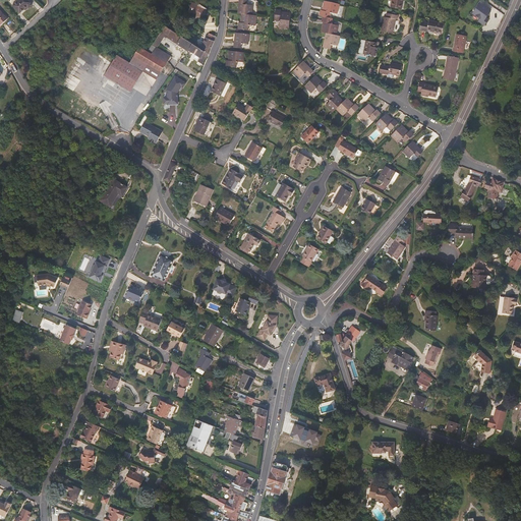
[(27,9),(29,8),(33,5),(31,3),(32,3),(29,0),(18,0),(19,0),(13,5),(20,13),(24,9),(25,10),(27,9)]
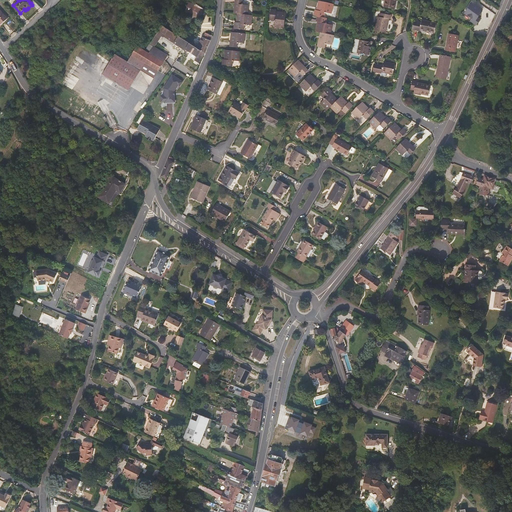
[(241,0),(235,0),(234,13),(237,14),(248,15),(249,6),(242,5),(243,0),(241,0)]
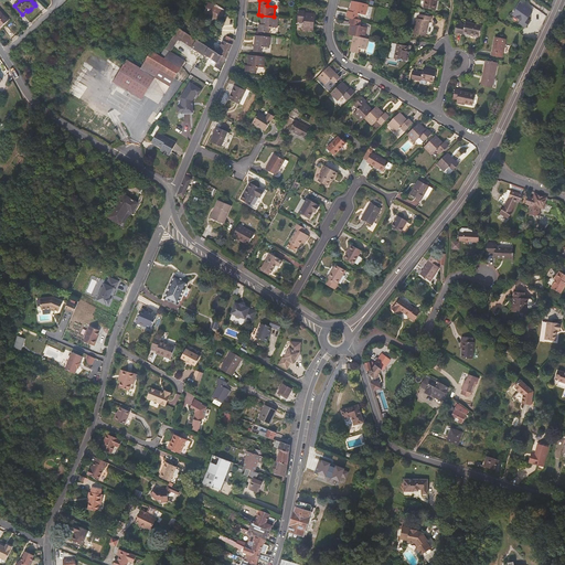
[(436,10),(437,0),(424,0),(423,8),(429,9),(436,10)]
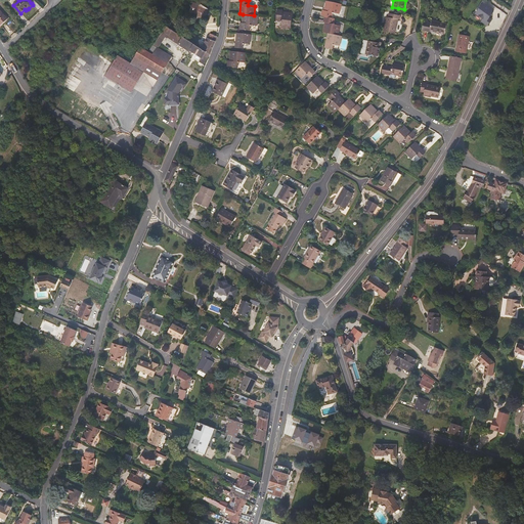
[(339,13),(341,4),(326,1),(324,11),(322,11),(321,15),(325,16),(332,17),(333,13),(334,13),(334,12),(339,13)]
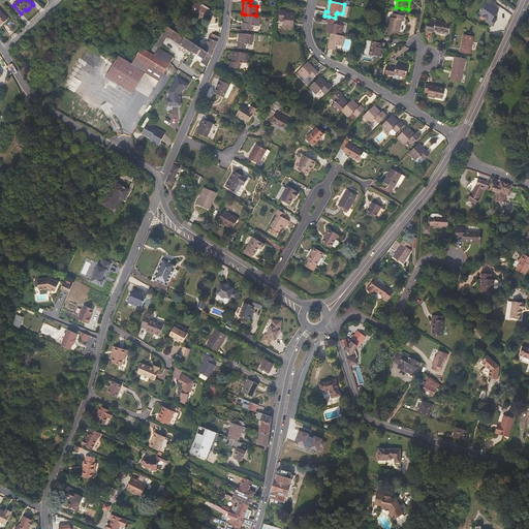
[(210,10),(200,7),(201,4),(195,2),(191,11),(196,13),(196,14),(207,19),(210,10)]
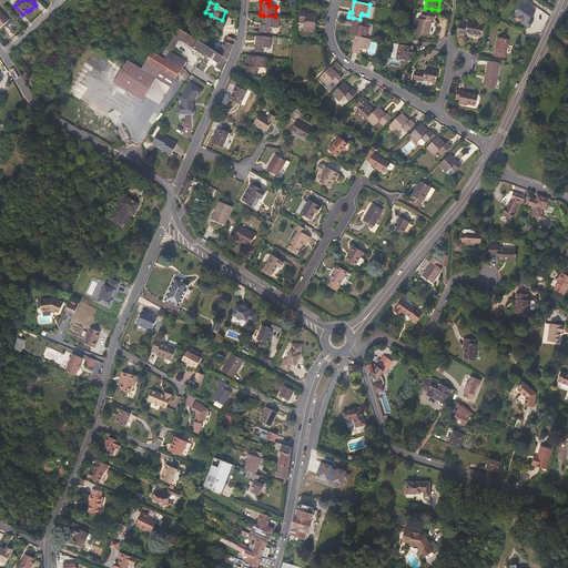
[(528,6),(527,7),(523,4),(516,14),(524,20),(521,23),(528,28),(529,24),(531,21),(529,20),(536,11),(528,6)]
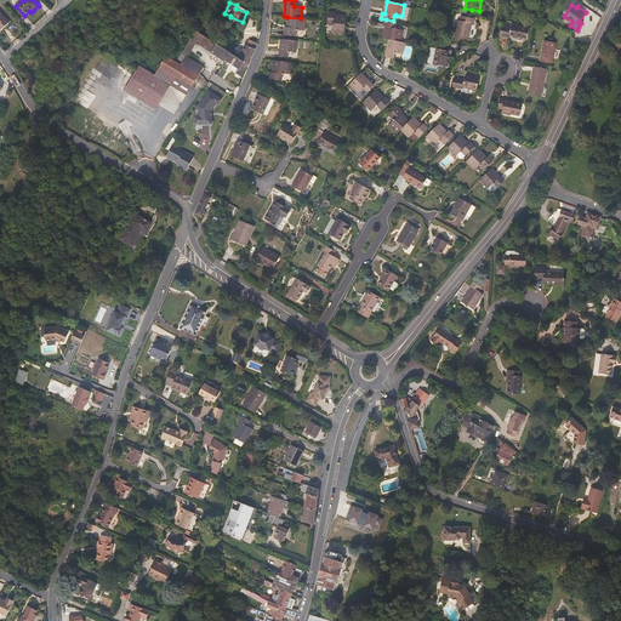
[(347,16),(334,15),(334,12),(329,12),(328,23),(332,24),(334,26),(334,32),(345,33),(347,16)]
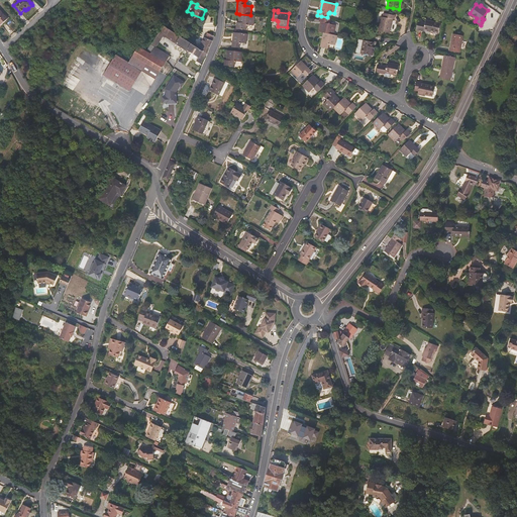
[(391,26),(393,19),(394,19),(395,15),(384,13),(383,17),(381,16),(378,30),(390,33),(391,26)]
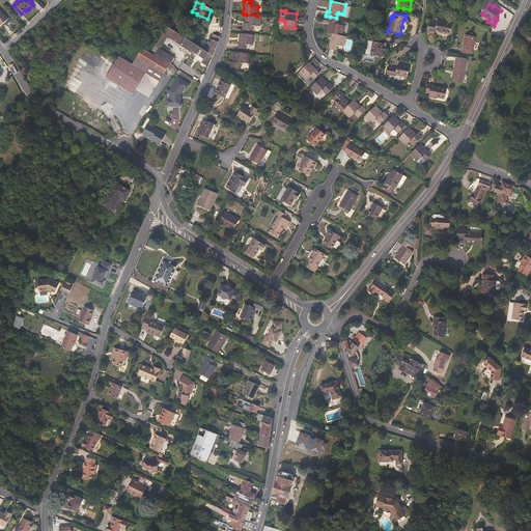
[(246,15),(245,25),(244,25),(243,30),(253,31),(253,26),(254,26),(254,25),(260,26),(261,16),(257,16),(246,15)]
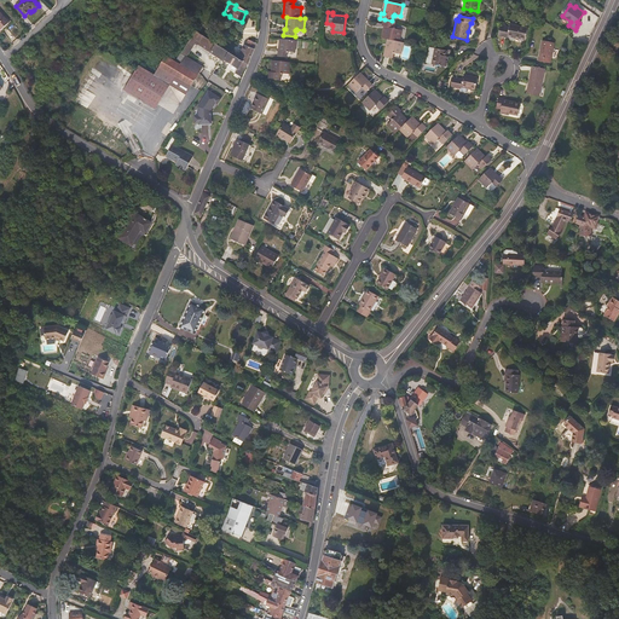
[(388,39),(399,41),(401,30),(395,29),(395,28),(394,28),(395,22),(392,21),(385,19),(382,24),(385,25),(385,27),(382,38),(388,39)]
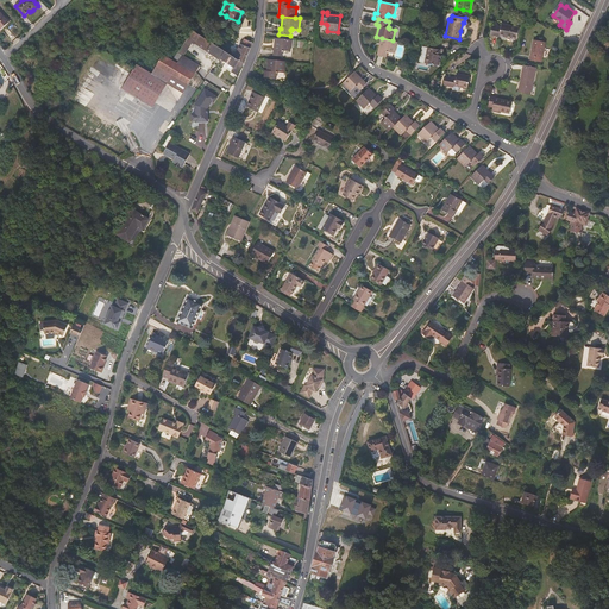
[(516,39),(519,27),(502,24),(501,26),(493,25),(490,36),(495,36),(500,37),(500,36),(516,39)]
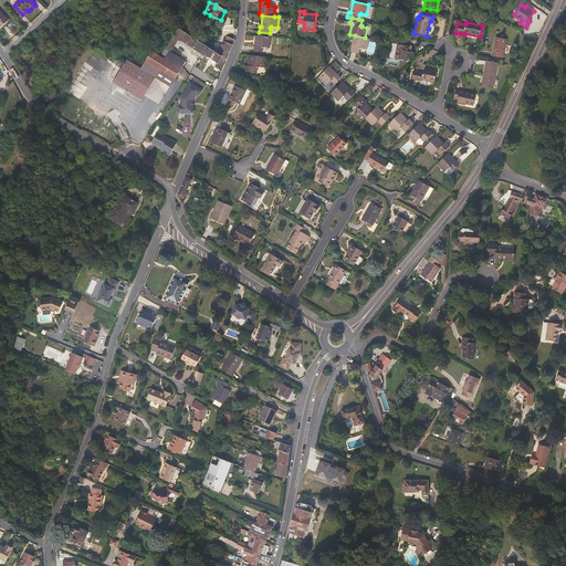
[(166,49),(170,52),(178,40),(180,41),(181,41),(182,39),(187,33),(179,28),(166,49)]
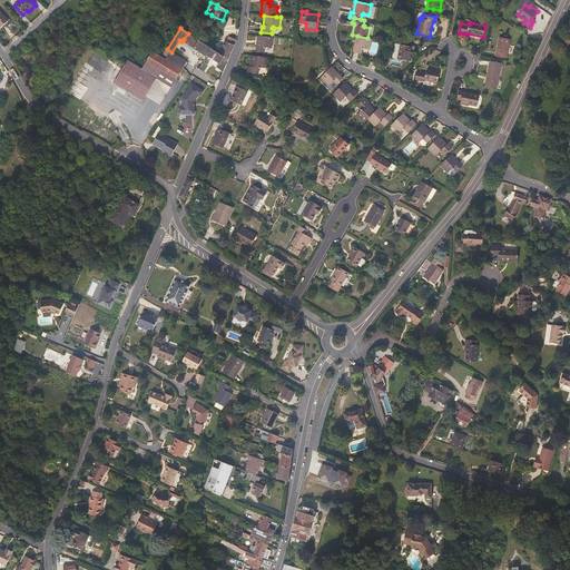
[(219,53),(198,40),(188,33),(183,41),(194,48),(206,57),(207,55),(213,58),(219,62),(217,67),(220,69),(228,59),(219,53)]
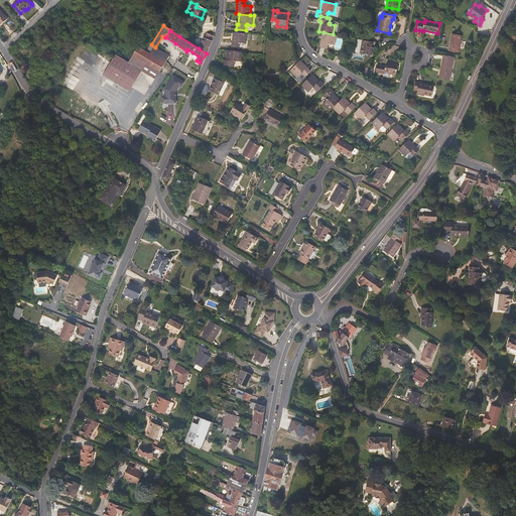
[(231,47),(240,47),(240,42),(247,43),(247,33),(232,32),(231,47)]
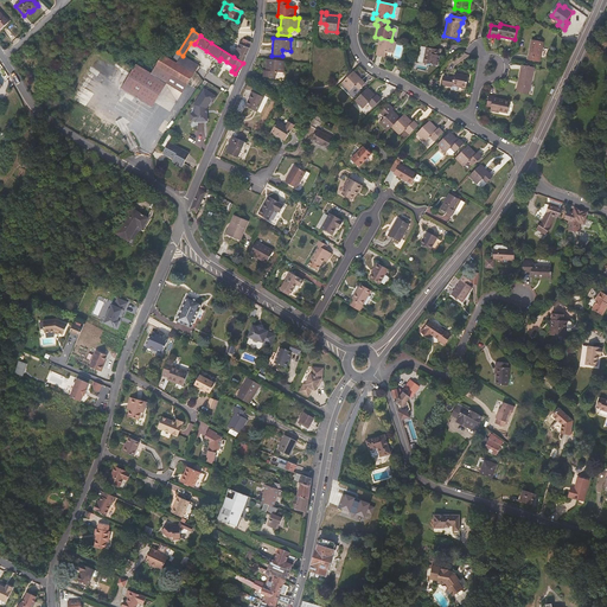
[(391,40),(381,38),(377,55),(385,56),(387,49),(395,50),(396,42),(391,40)]
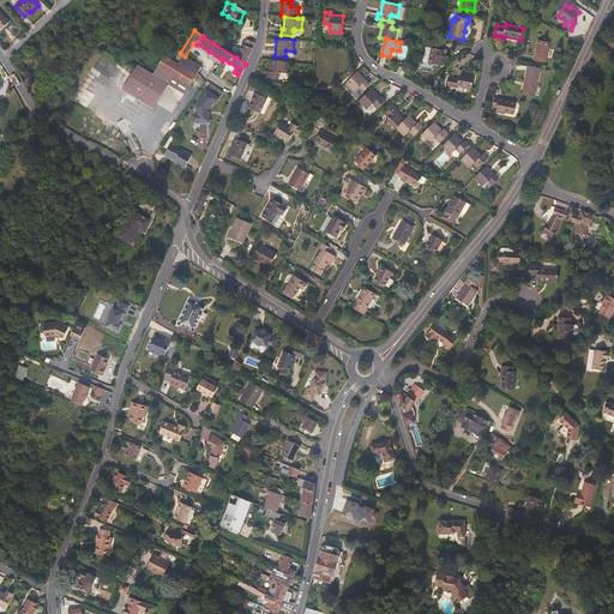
[(253,48),(254,43),(246,40),(245,46),(242,44),(236,58),(246,64),(253,48)]
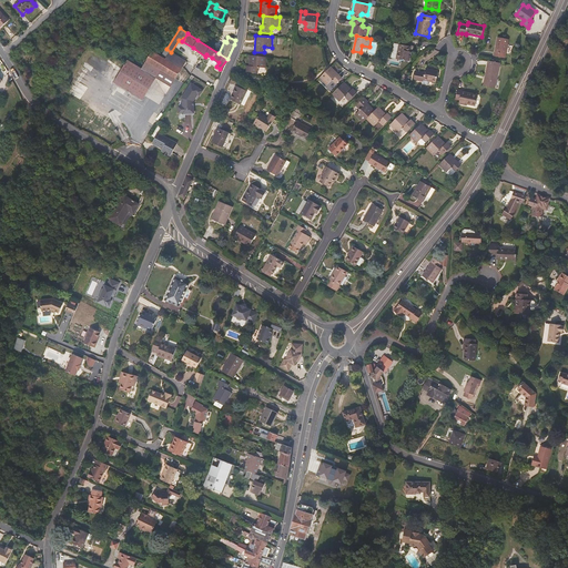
[(505,59),(509,39),(497,37),(496,47),(494,56),(505,59)]
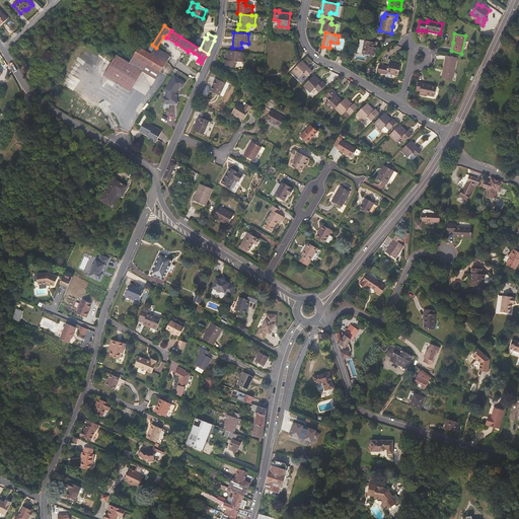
[(374,47),(375,43),(365,41),(362,54),(374,56),(375,51),(373,51),(374,47)]
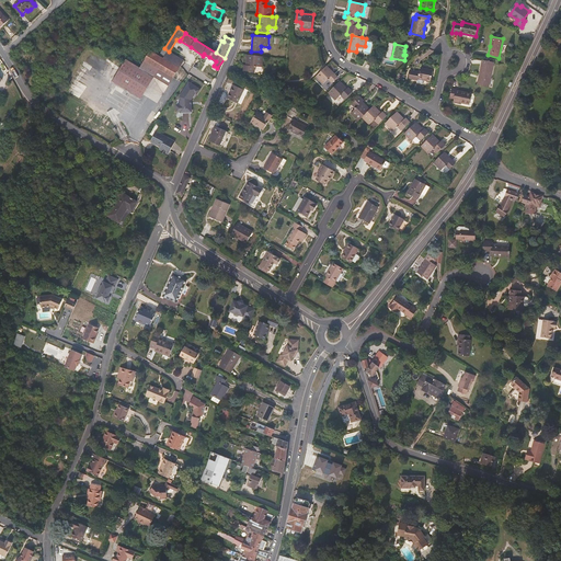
[(169,52),(164,48),(163,49),(159,56),(150,50),(145,60),(139,68),(126,59),(112,81),(140,99),(155,77),(169,86),(184,60),(169,52)]
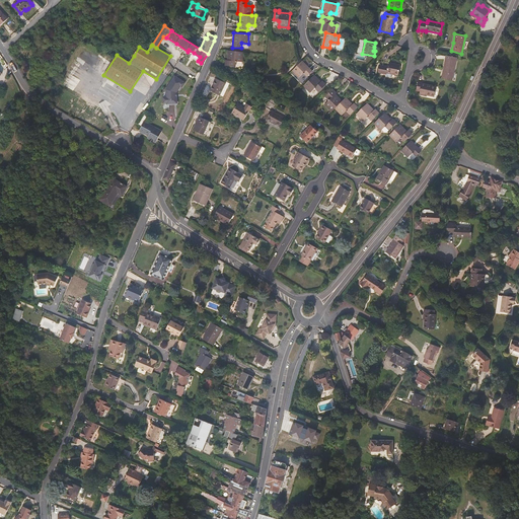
[(228,51),(227,61),(226,61),(225,66),(235,67),(236,62),(236,61),(242,62),(243,52),(228,51)]
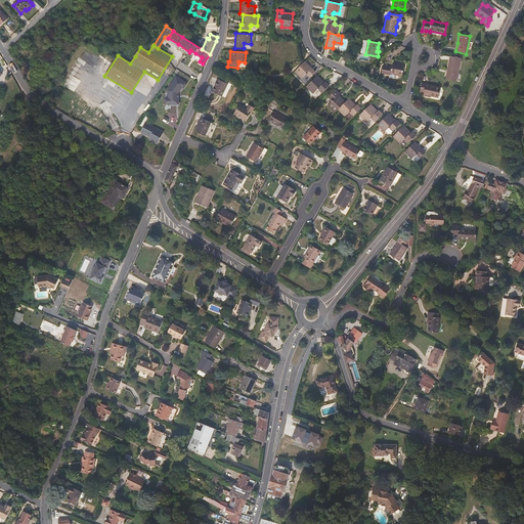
[(449,62),(447,70),(446,79),(456,81),(462,58),(450,56),(449,62)]
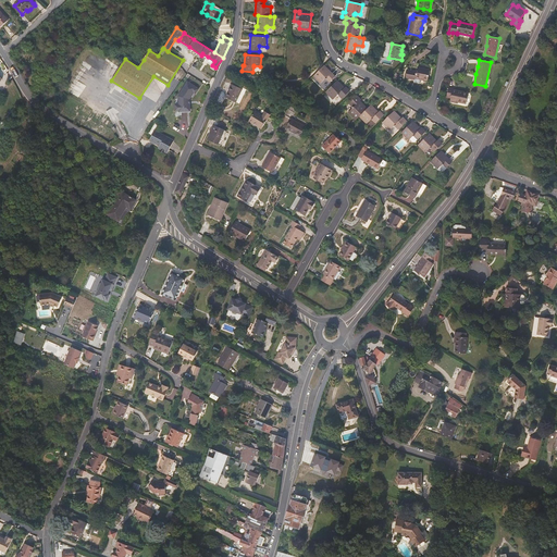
[(325,64),(312,76),(320,84),(326,78),(330,83),(336,76),(325,64)]
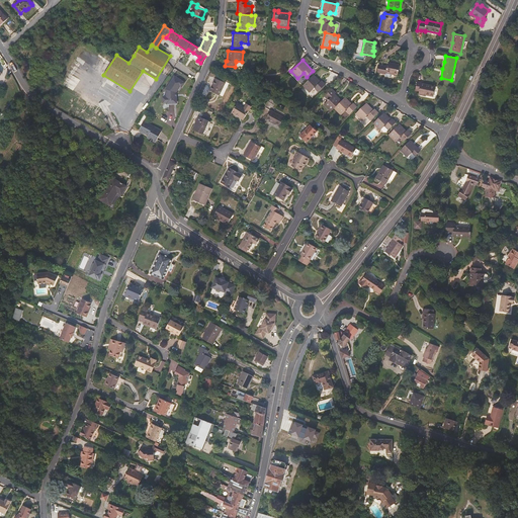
[(398,75),(400,65),(394,64),(389,62),(387,67),(378,65),(377,72),(385,74),(385,76),(391,77),(391,74),(398,75)]
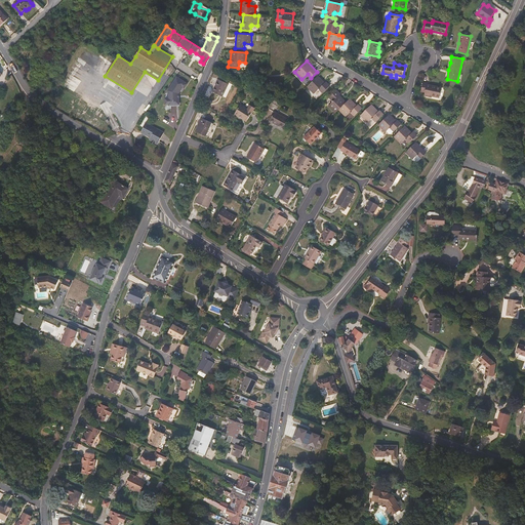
[(327,83),(325,84),(318,76),(308,86),(314,93),(318,89),(319,90),(320,89),(323,92),(330,86),(327,83)]
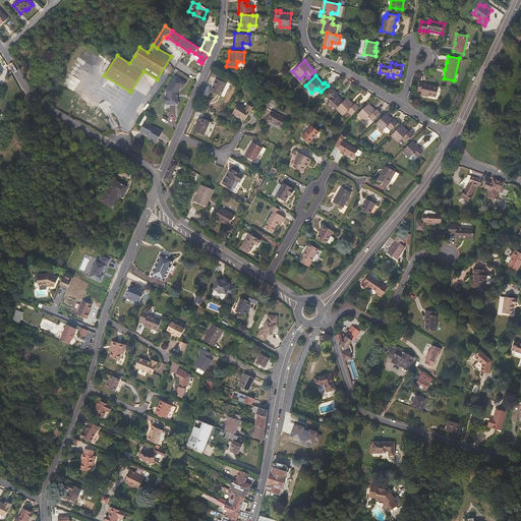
[(186,82),(175,76),(166,91),(167,97),(163,97),(164,105),(179,105),(181,100),(177,97),(186,82)]
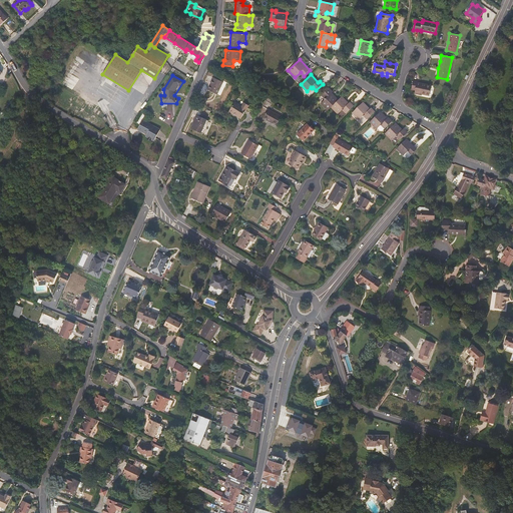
[(217,94),(223,82),(213,77),(207,89),(217,94)]
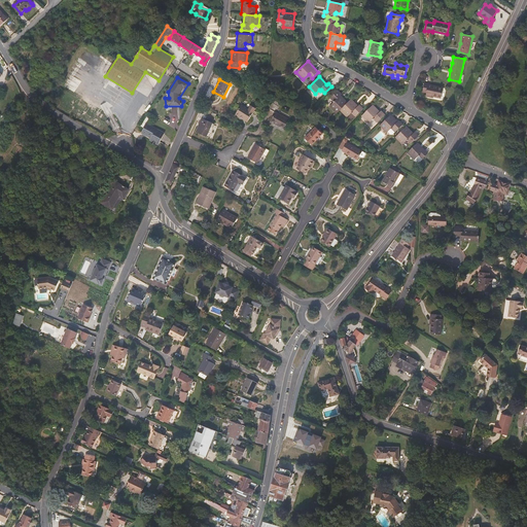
[(433,98),(433,97),(441,99),(444,88),(428,84),(428,83),(426,83),(424,82),(422,92),(426,93),(426,96),(433,98)]
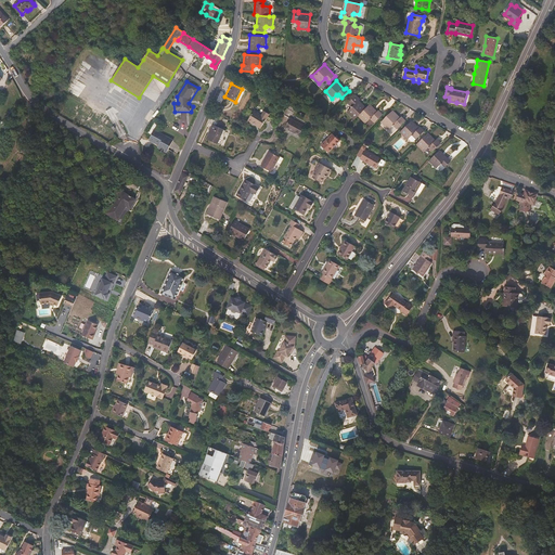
[(359,115),(365,108),(358,100),(359,99),(356,95),(348,103),(351,106),(351,107),(347,112),(355,119),(359,115)]
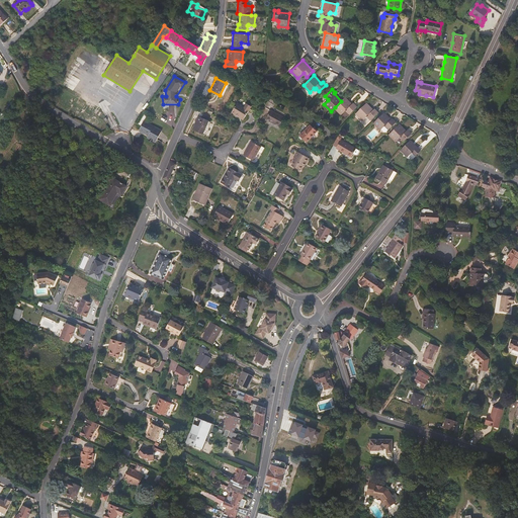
[(354,104),(353,105),(345,97),(341,101),(335,107),(341,114),(345,110),(346,111),(347,110),(350,114),(352,111),(357,107),(354,104)]
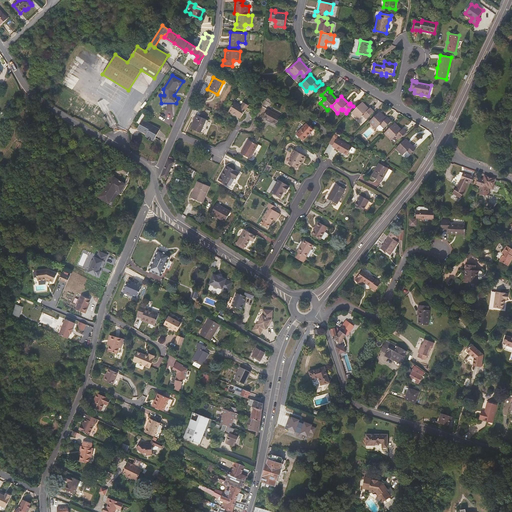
[(199,112),(202,105),(196,102),(193,109),(199,112)]
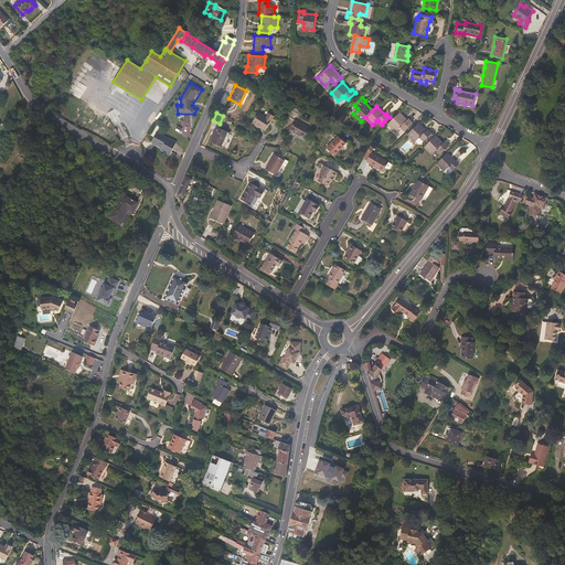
[(265,131),(274,117),(268,114),(266,117),(258,113),(253,123),(265,131)]
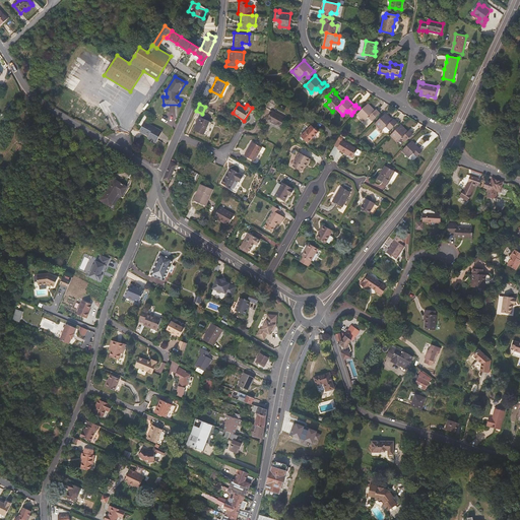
[(375,112),(368,104),(356,114),(364,121),(368,117),(369,118),(370,117),(373,121),(375,118),(380,114),(377,111),(375,112)]
